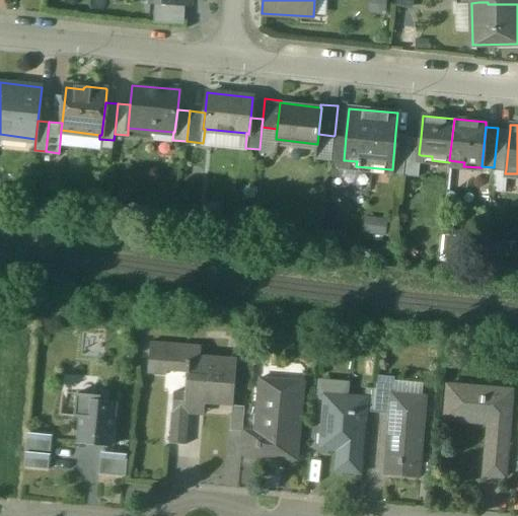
[(510,129),(498,128),(494,167),(506,169),(510,129)]
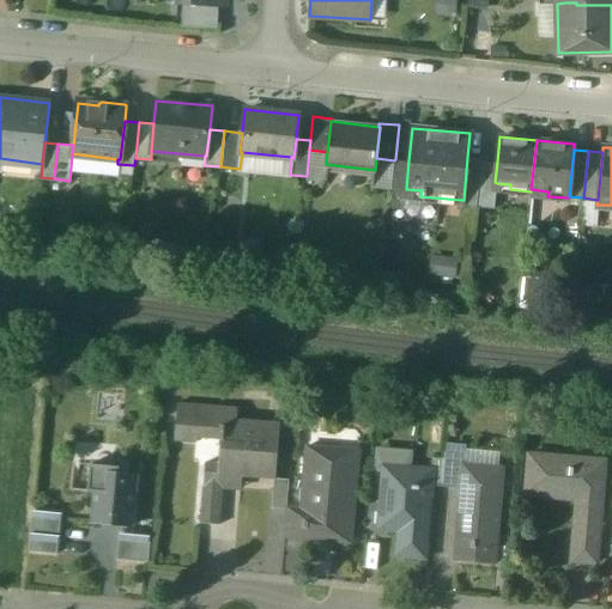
[(482,158),(467,157),(464,200),(461,200),(460,205),(477,206),(482,159),(482,158)]
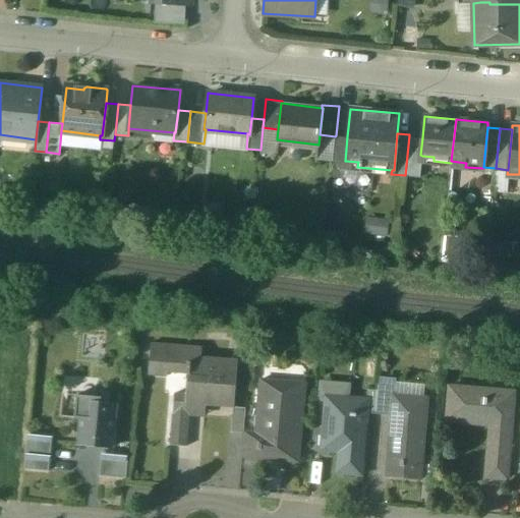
[(347,136),(336,135),(335,136),(331,176),(344,178),(346,161),(345,161),(347,136)]
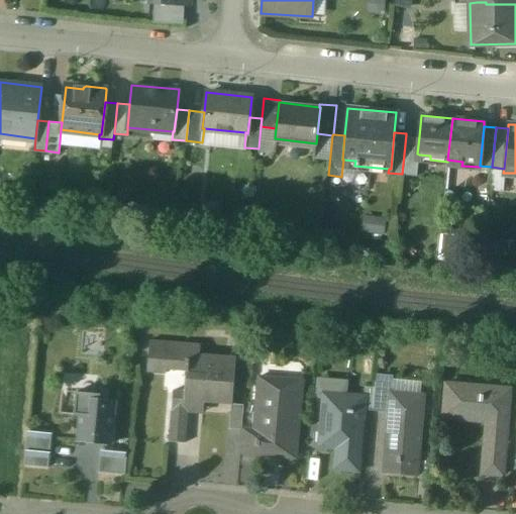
[(419,136),(406,134),(402,174),(417,175),(419,155),(417,153),(419,136)]
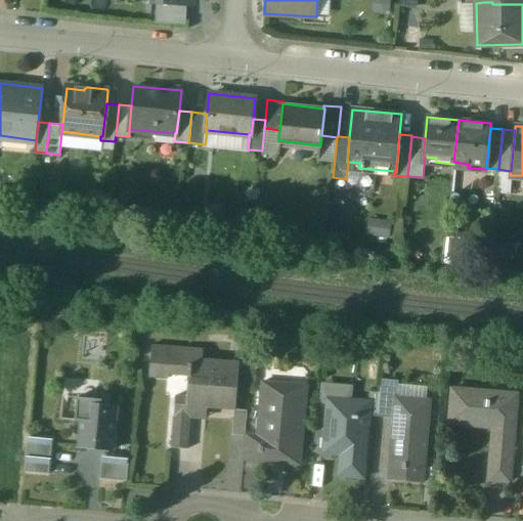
[(240,360),(202,357),(203,347),(151,343),(149,375),(168,377),(169,365),(189,367),(187,395),(175,394),(171,445),(187,447),(191,404),(235,408),(240,360)]
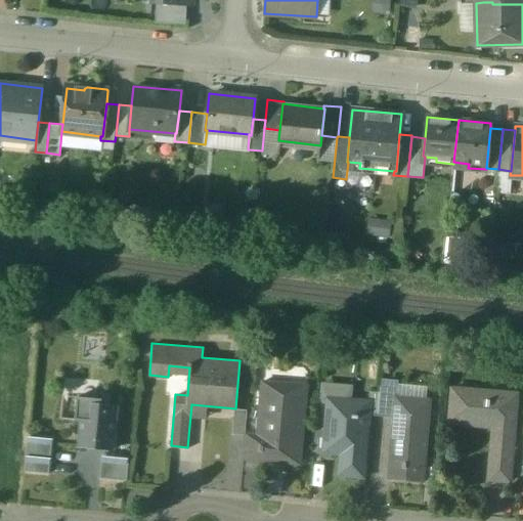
[(69,392),(102,391),(101,380),(69,381),(69,392)]
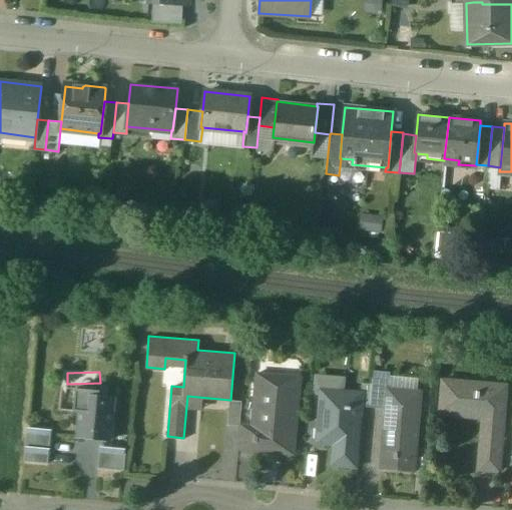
[(301,376),(257,373),(251,425),(250,436),(257,437),(256,446),(279,448),(281,416),(297,417),(301,376)]
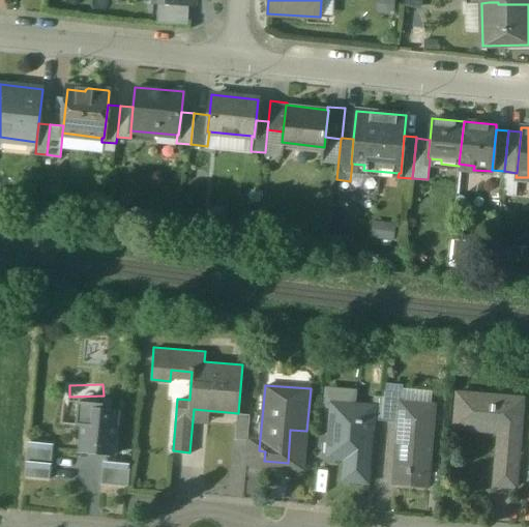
[(399,388),(385,387),(384,397),(382,418),(395,419),(399,388)]
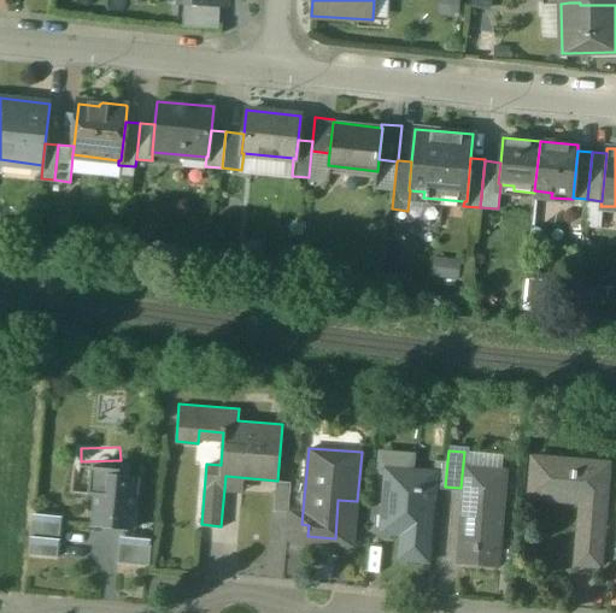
[(609,463),(533,455),(529,496),(581,501),(575,563),(600,565),(609,463)]
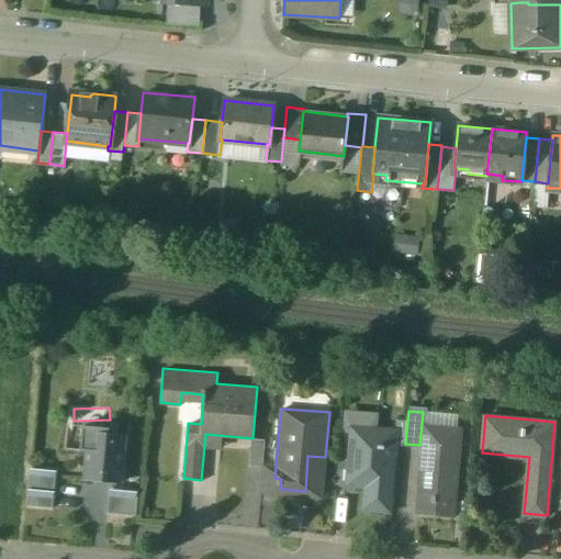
[(407,421),(396,420),(395,431),(396,431),(395,444),(405,444),(407,421)]
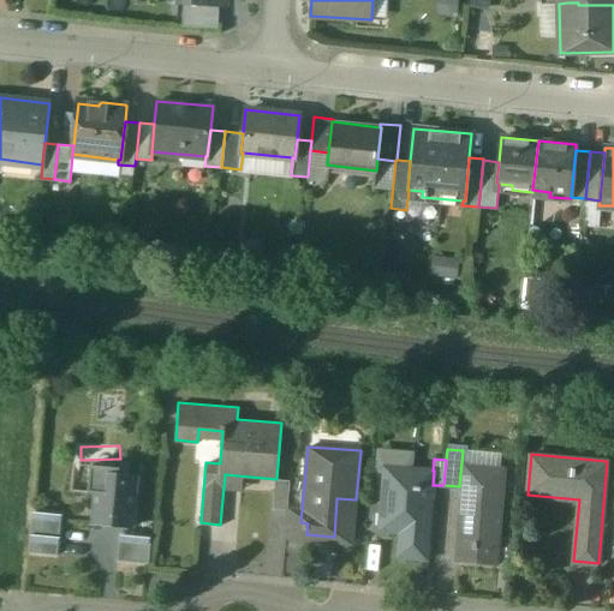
[(89,491),(96,491),(93,522),(133,526),(138,475),(119,474),(120,467),(91,465),(89,491)]
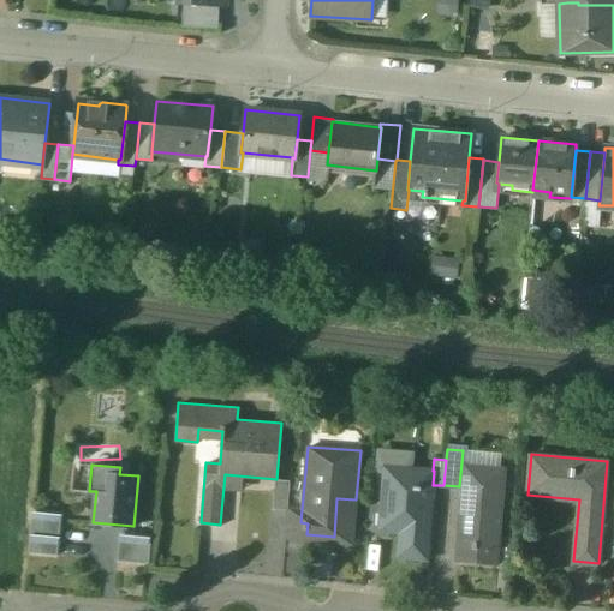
[(504,468),(465,465),(463,484),(502,487),(504,468)]
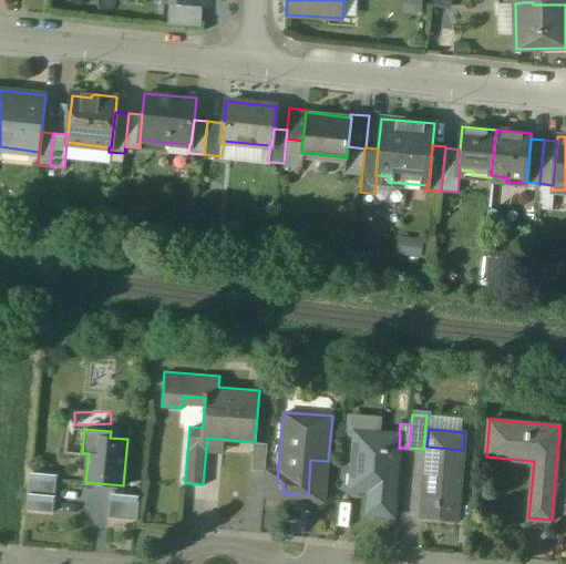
[(399,434),(356,430),(352,463),(351,481),(353,481),(352,489),(370,490),(368,512),(393,514),(399,448),(400,434),(399,434)]
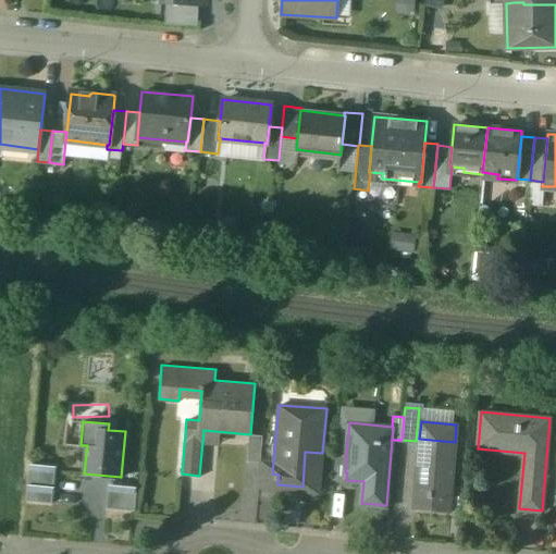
[(250,434),(247,460),(260,462),(260,460),(262,435),(250,434)]
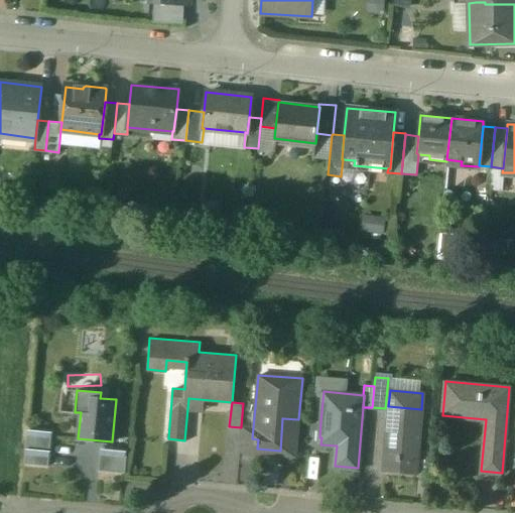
[(421,409),(388,406),(387,421),(394,421),(392,446),(385,446),(383,471),(415,473),(421,409)]
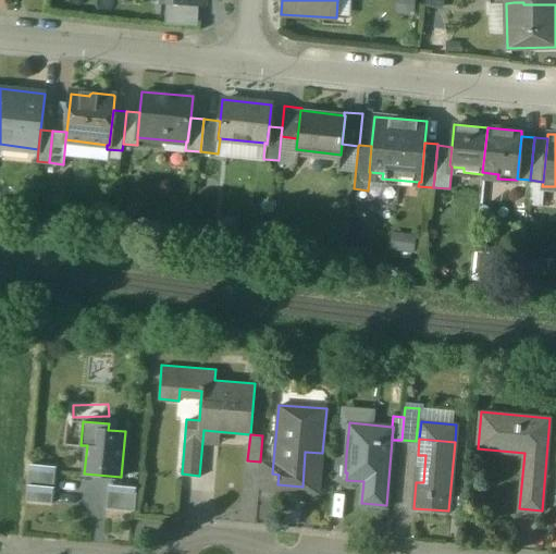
[(322,453),(305,452),(303,487),(278,484),(278,489),(319,492),(322,453)]
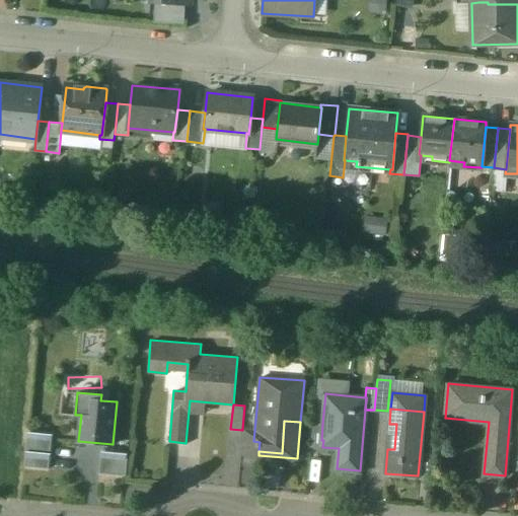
[(322,424),(312,423),(310,446),(322,447),(323,440),(321,440),(322,424)]
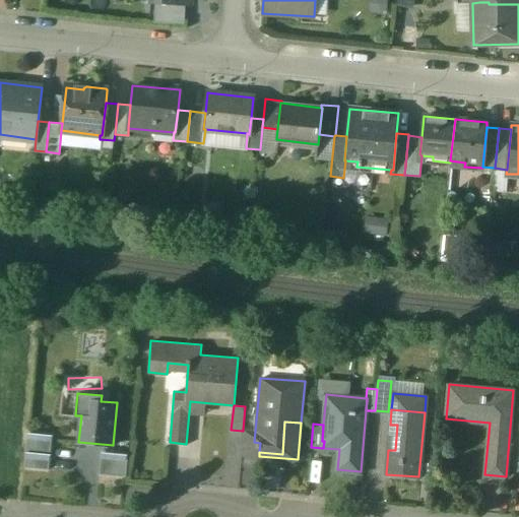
[(255,431),(243,430),(243,431),(241,455),(259,456),(259,452),(260,443),(254,442),(255,431)]
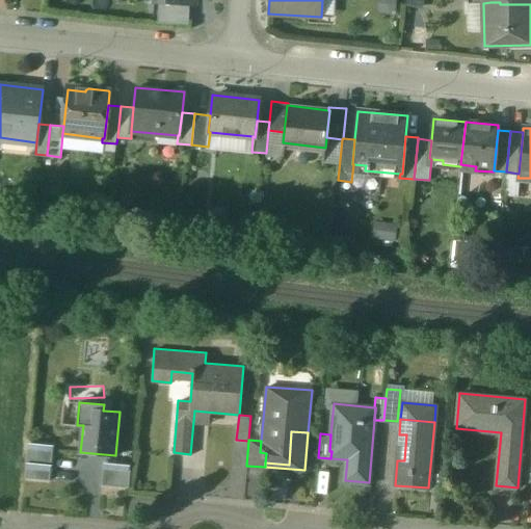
[(28,441),(26,475),(51,477),(53,443),(28,441)]
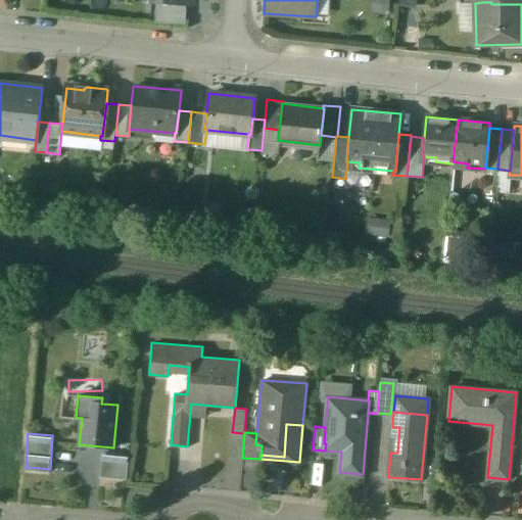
[(128,458),(103,456),(101,476),(127,477),(128,458)]
